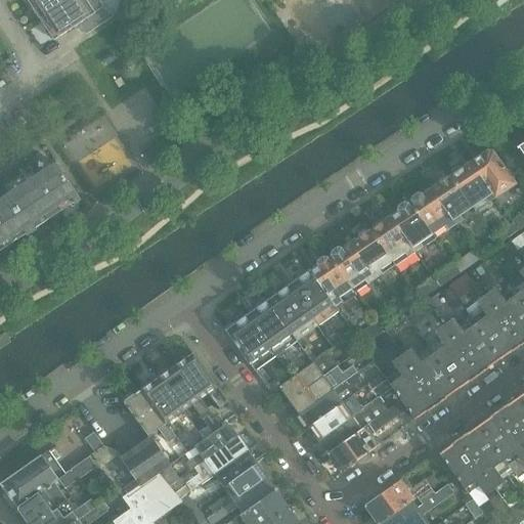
[(27,0),(40,19),(70,0),(27,0)]
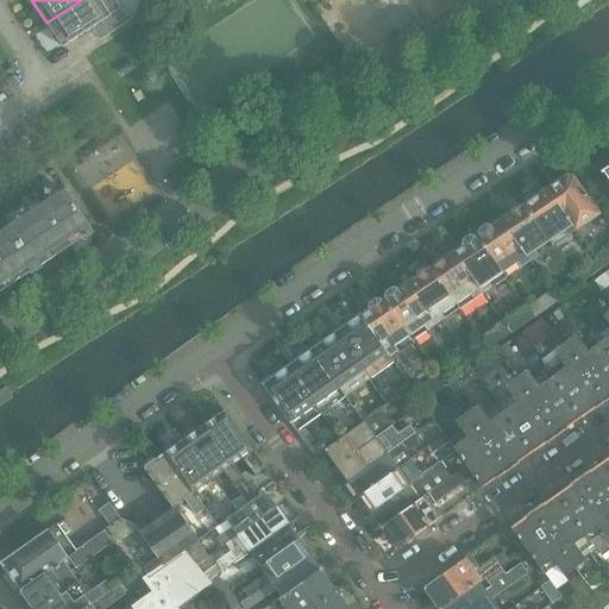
[(99,0),(81,0),(46,23),(63,48),(92,29),(100,41),(132,19),(112,1),(104,7),(99,0)]
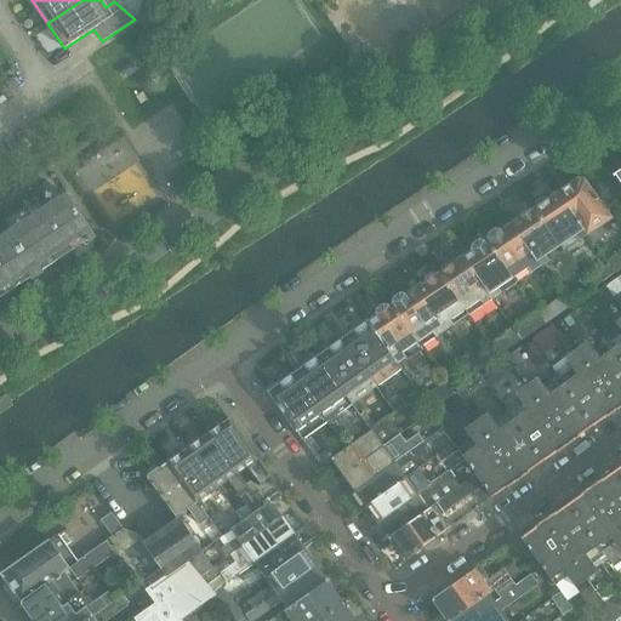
[(17,86),(12,79),(5,84),(10,91),(17,86)]
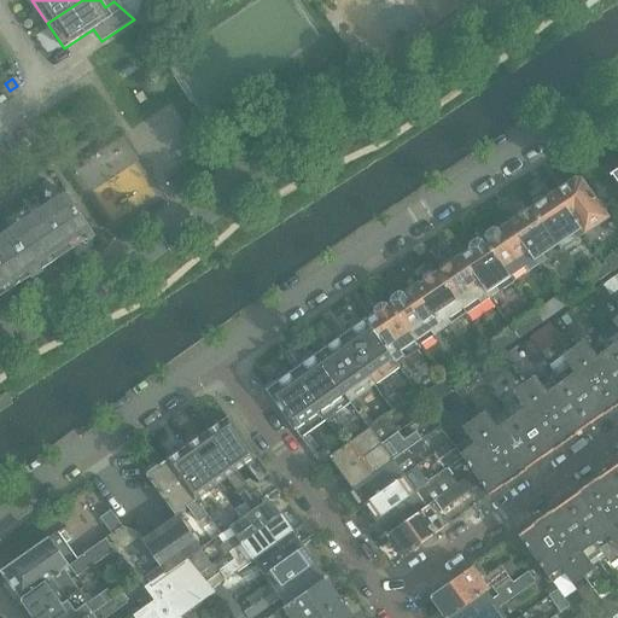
[(606,215),(606,209),(601,202),(596,200),(581,180),(575,179),(554,192),(584,234),(608,219),(606,215)]
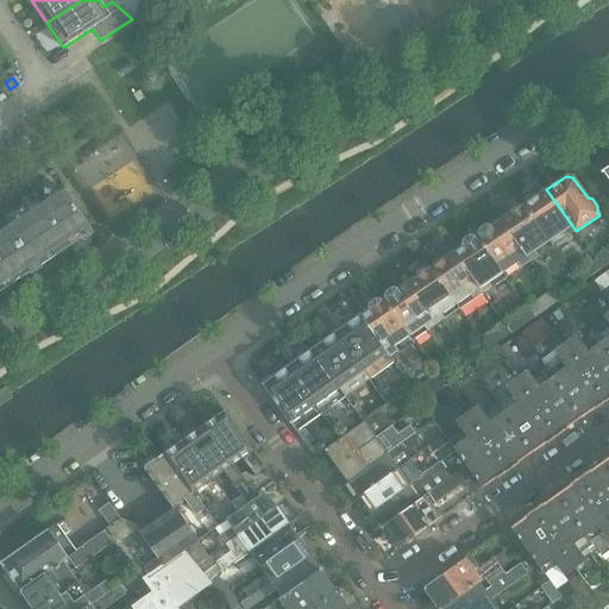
[(526,203),(523,206),(552,246),(575,231),(575,232),(576,231),(546,189),(537,195),(533,195),(527,199),(526,203)]
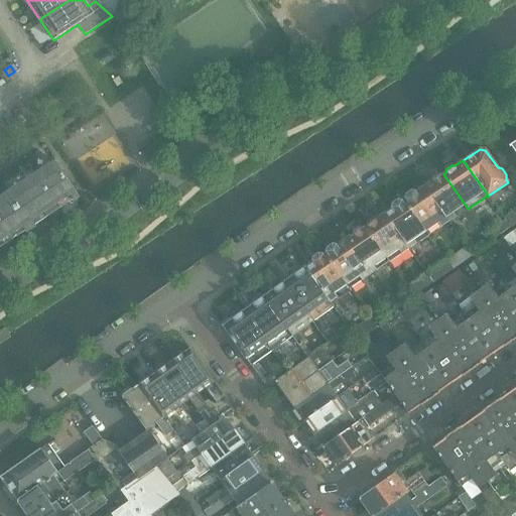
[(59,209),(79,197),(56,162),(8,195),(30,228),(48,217),(45,212),(56,205),(59,209)]
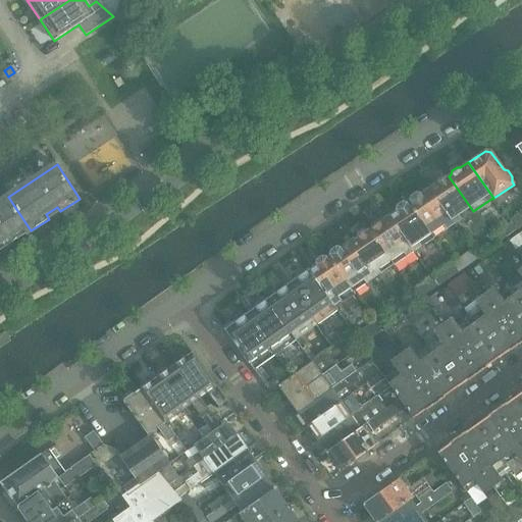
[(436,184),(428,190),(454,224),(473,211),(449,176),(447,177),(442,176),(437,179),(436,184)]
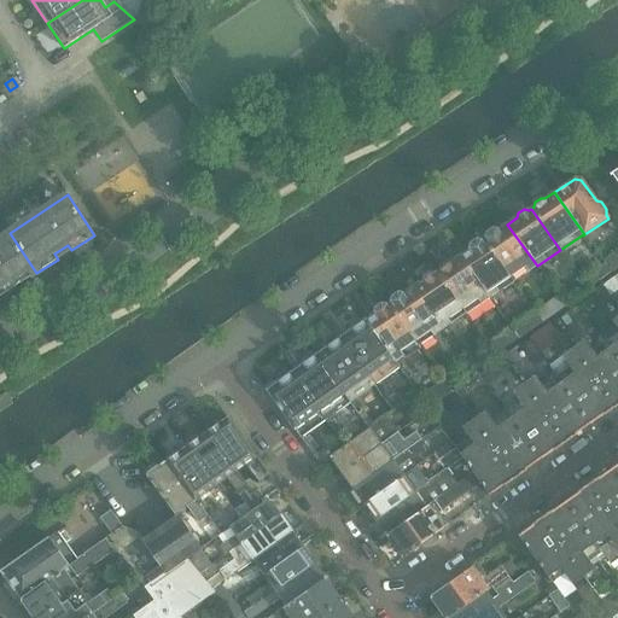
[(485,238),(483,240),(513,281),(537,266),(507,225),(497,231),(497,229),(493,229),(487,233),(485,238)]
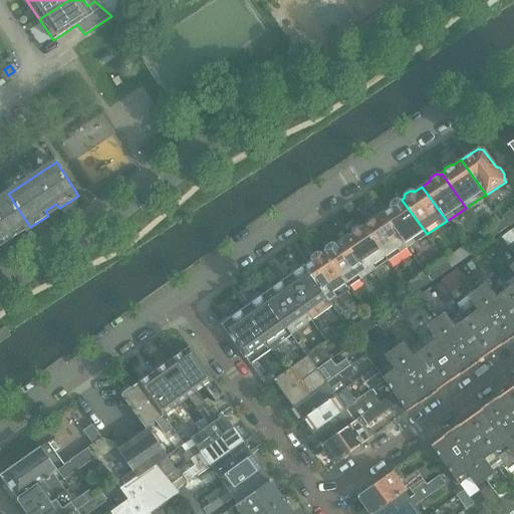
[(8,194),(0,198),(0,247),(1,247),(0,244),(0,240),(9,235),(12,239),(30,227),(8,194)]
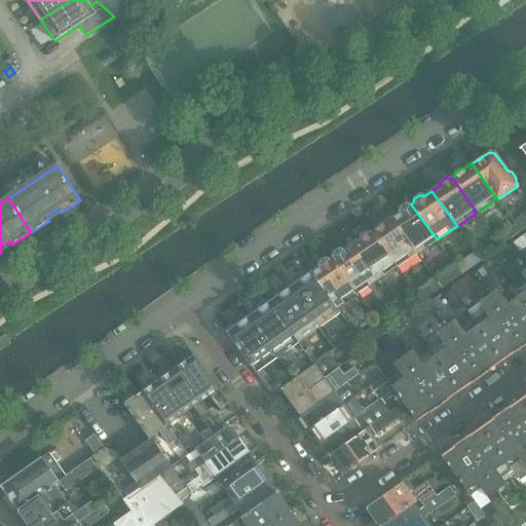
[(401,208),(399,212),(400,212),(391,218),(416,254),(437,239),(411,204),(410,205),(409,204),(405,204),(401,208)]
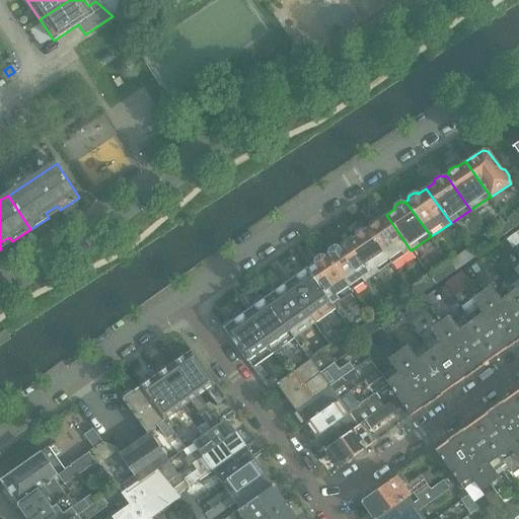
[(518,215),(515,213),(507,219),(508,221),(514,229),(518,225),(518,215)]
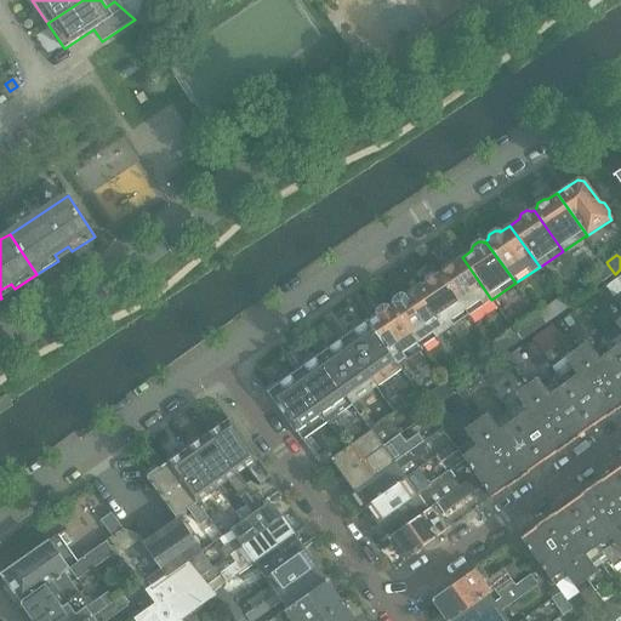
[(440,272),(438,273),(468,315),(491,300),(462,257),(453,263),(448,263),(442,267),(440,272)]
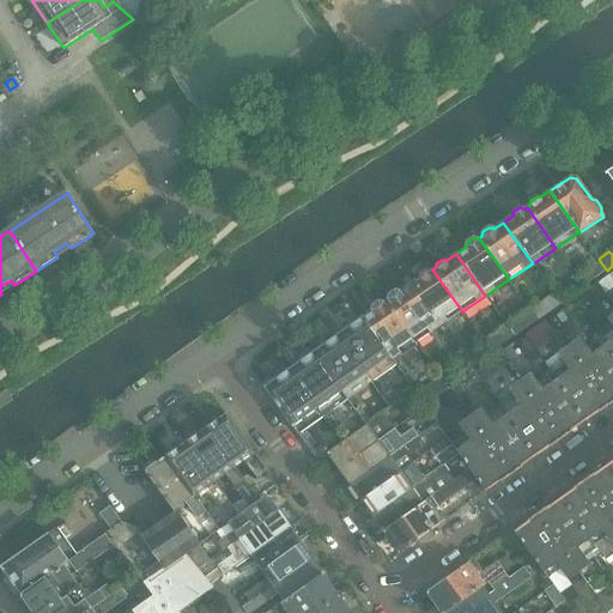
[(600,261),(577,277),(584,286),(607,271),(600,261)]
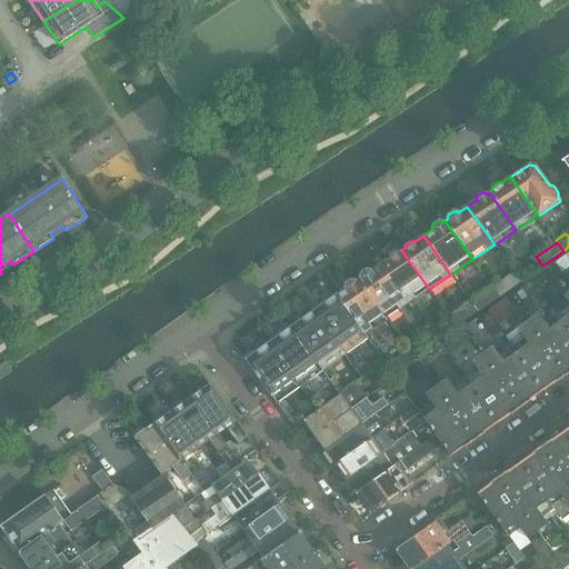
[(389,259),(379,266),(407,303),(429,289),(401,250),(399,251),(396,251),(390,255),(389,259)]
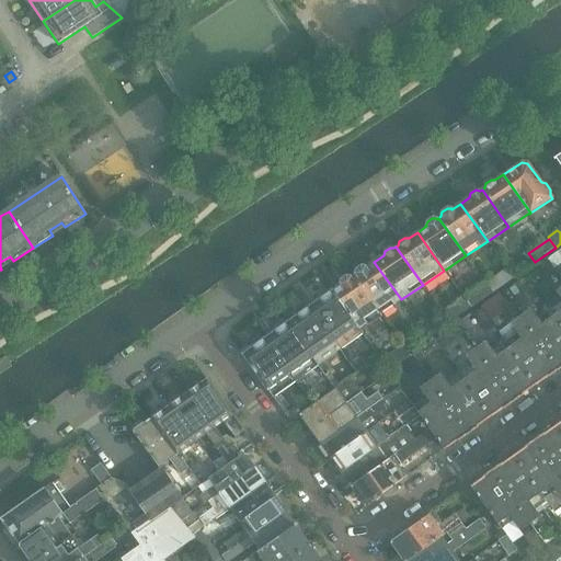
[(355,274),(353,276),(379,315),(401,299),(374,262),(366,267),(365,266),(361,266),(356,270),(354,274),(355,274)]
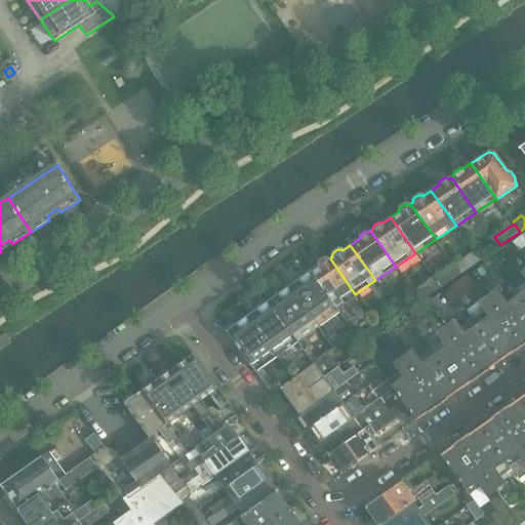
[(475,251),(480,259),(487,255),(481,246),(475,251)]
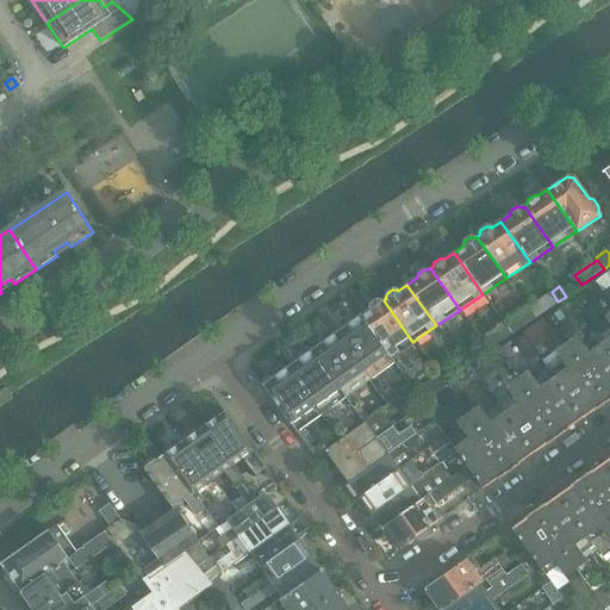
[(552,292),(528,307),(536,318),(559,303),(558,302),(552,292)]
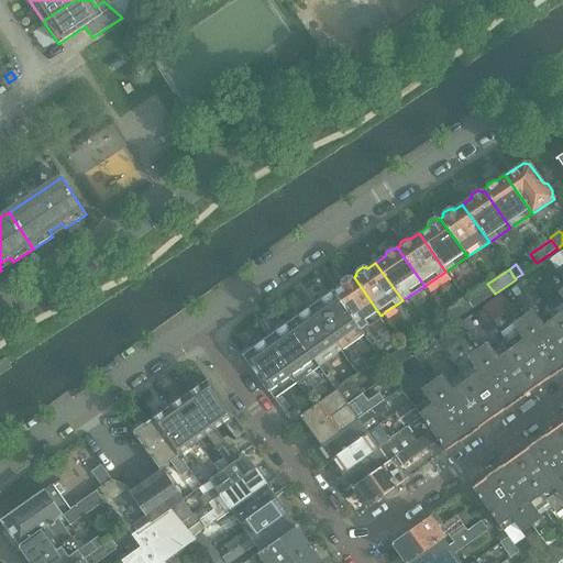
[(341,285),(341,286),(332,291),(360,330),(381,316),(354,277),(352,278),(352,277),(348,277),(342,280),(341,285)]
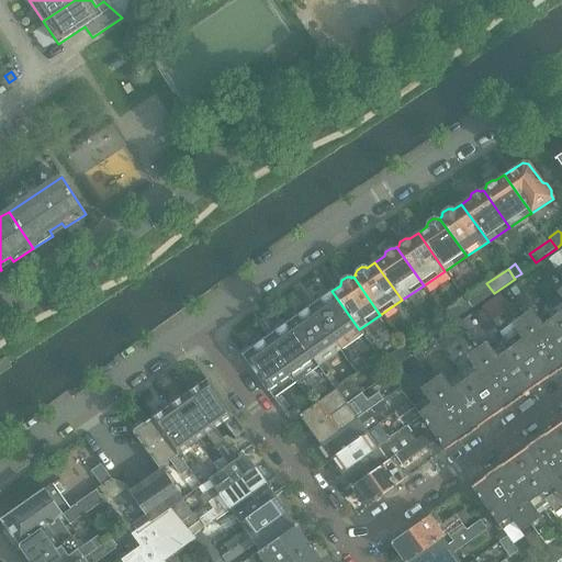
[(486,283),(465,299),(473,308),(494,293),(486,283)]
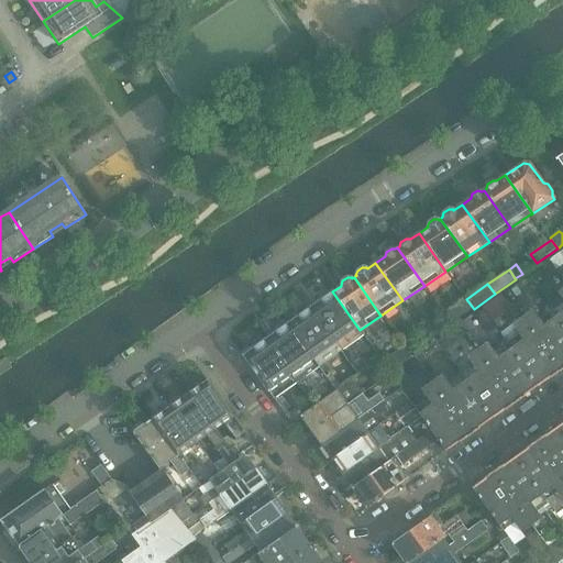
[(562,300),(562,304),(552,311),(562,327),(562,288),(558,293),(562,300)]
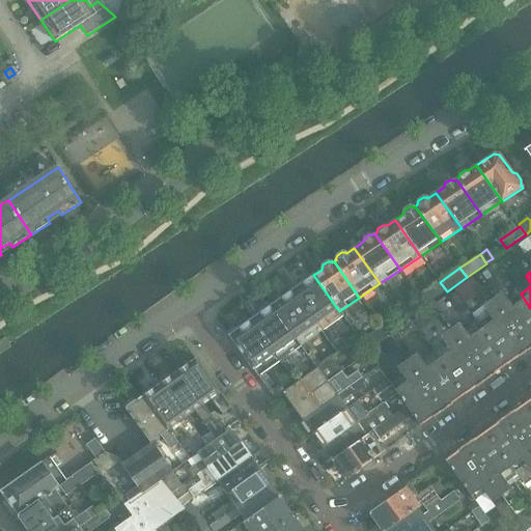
[(302,283),(292,289),(322,332),(343,316),(339,311),(313,275),(312,276),(311,276),(307,275),(302,279),(301,283),(302,283)]
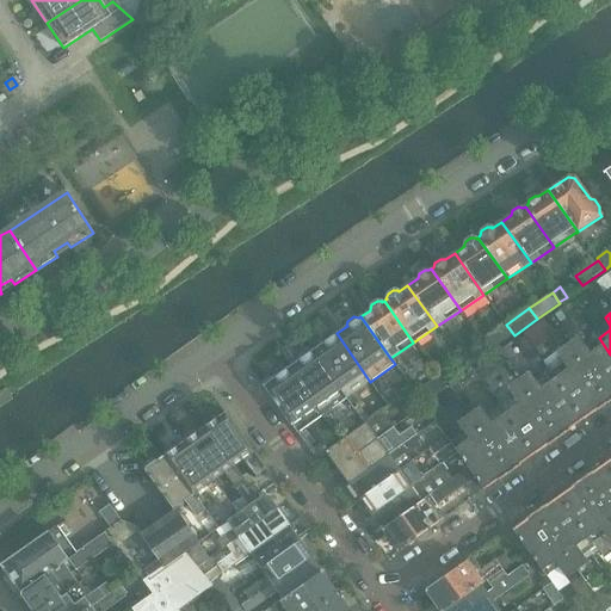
[(529,343),(551,326),(545,319),(528,331),(522,334),(529,344),(530,344),(529,343)]
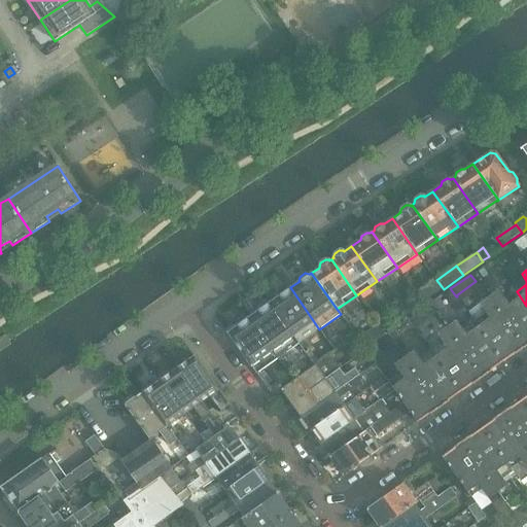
[(436,280),(416,295),(422,304),(442,289),(443,290),(444,289),(436,280)]
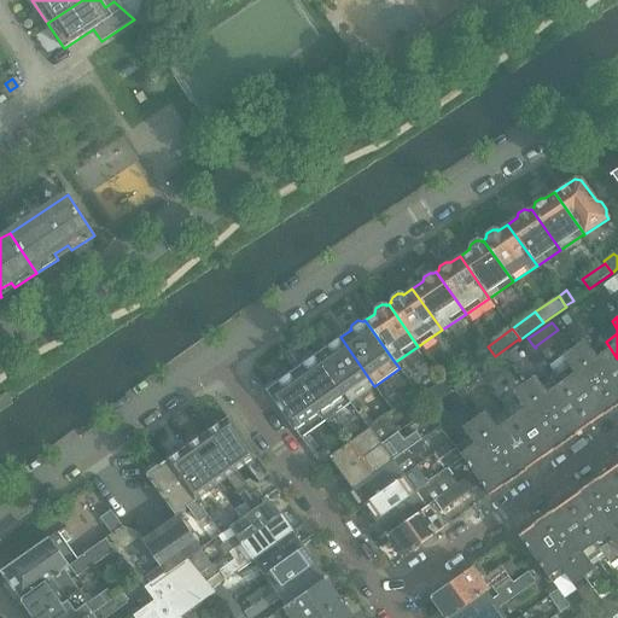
[(327,342),(326,347),(326,348),(316,355),(350,403),(374,386),(340,337),(338,339),(338,338),(333,337),(327,342)]
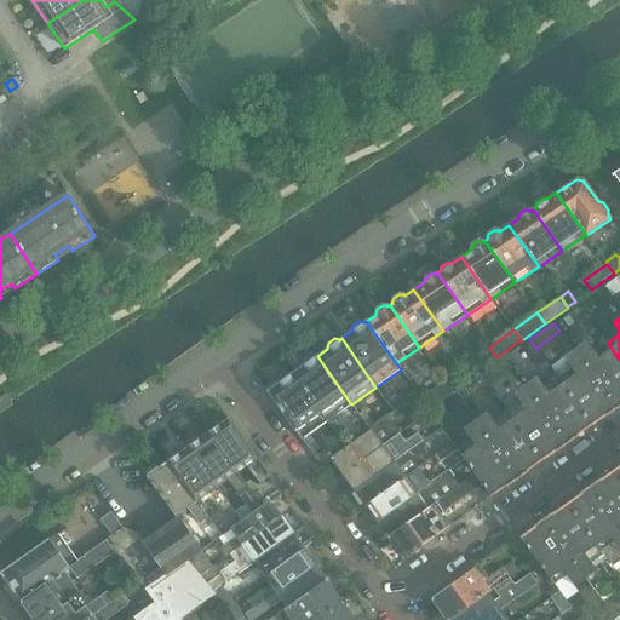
[(619,360),(608,343),(593,352),(586,342),(575,350),(616,409),(619,406),(619,360)]
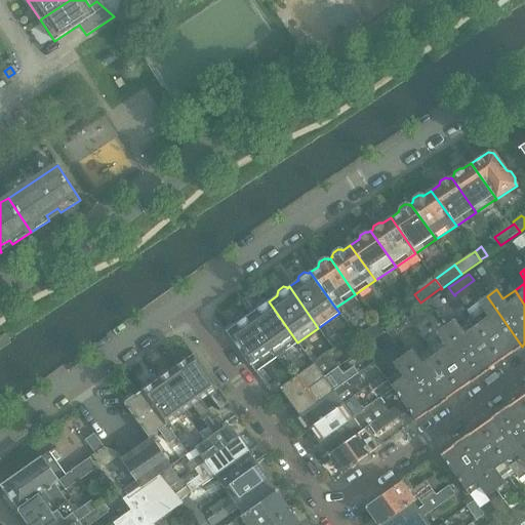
[(477,303),(483,311),(471,319),(500,361),(513,352),(513,353),(522,347),(487,296),(477,303)]
